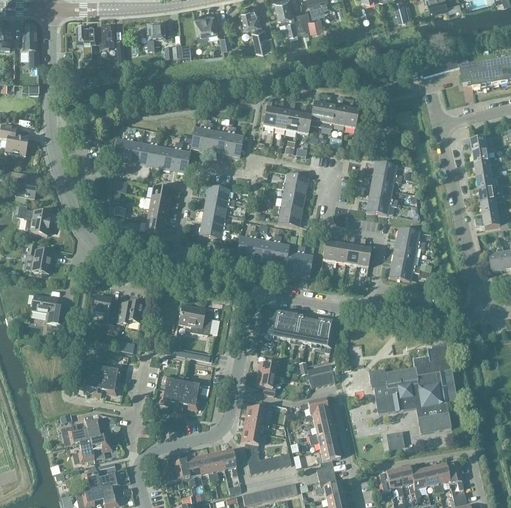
[(305,29),(301,10),(294,12),(290,0),(275,0),(278,16),(287,14),(288,18),(286,19),(289,33),(298,31),(298,30),(305,29)]
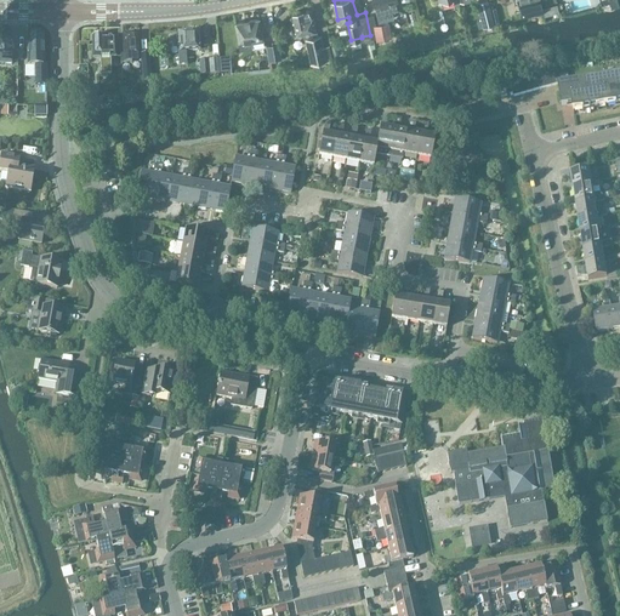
[(376,3),(379,11),(380,17),(394,13),(393,7),(398,6),(397,0),(374,0),(375,3),(376,3)]
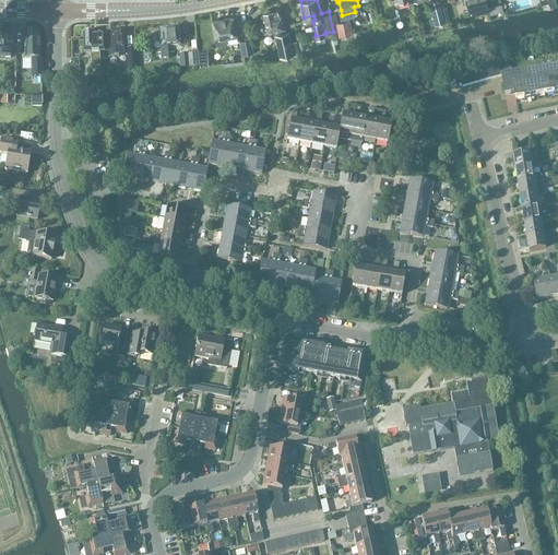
[(436,21),(446,19),(440,0),(430,0),(436,21)]
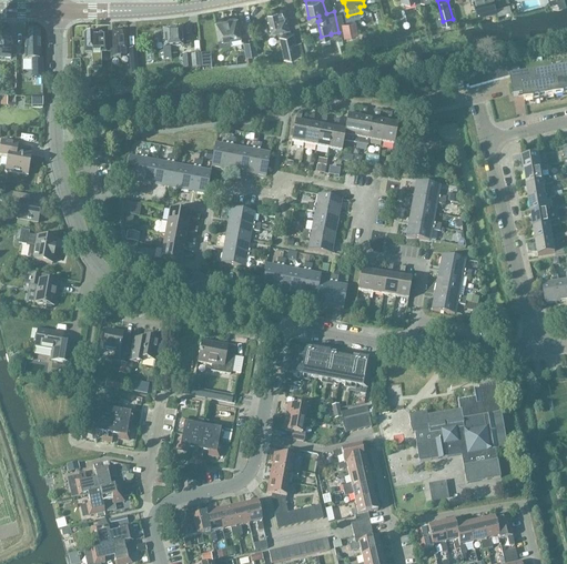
[(475,0),(478,12),(488,10),(486,0),(475,0)]
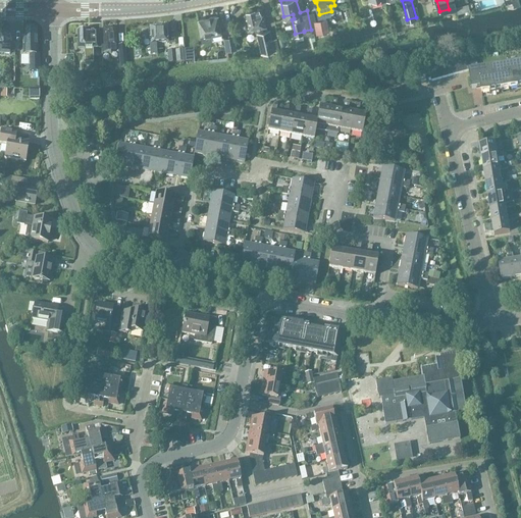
[(447,0),(449,9),(458,7),(455,0),(447,0)]
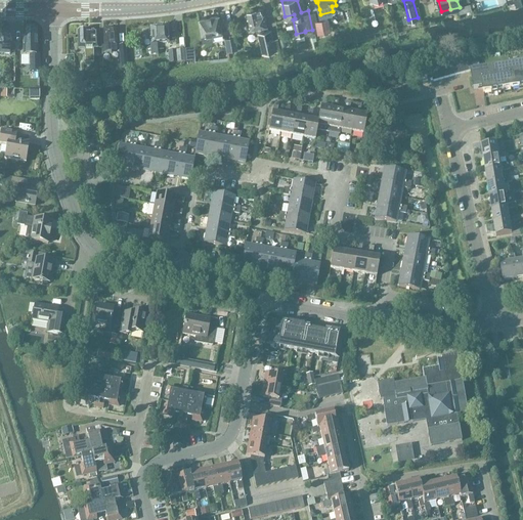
[(274,35),(272,26),(263,28),(262,24),(267,23),(263,4),(256,6),(256,5),(248,7),(248,9),(246,10),(249,27),(257,25),(263,50),(280,46),(278,34),(274,35)]
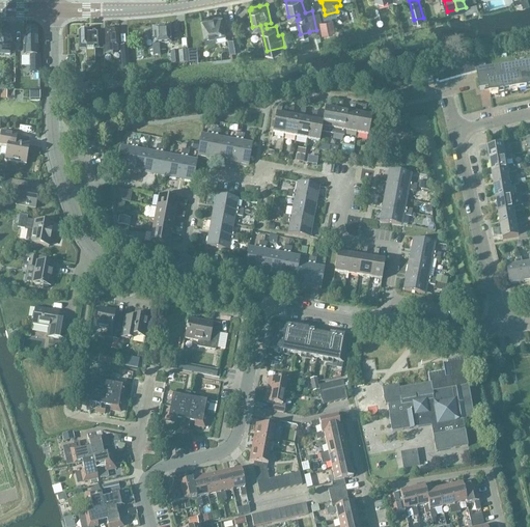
[(321,18),(318,9),(312,10),(316,30),(317,38),(318,42),(323,40),(321,29),(322,28),(321,18)]
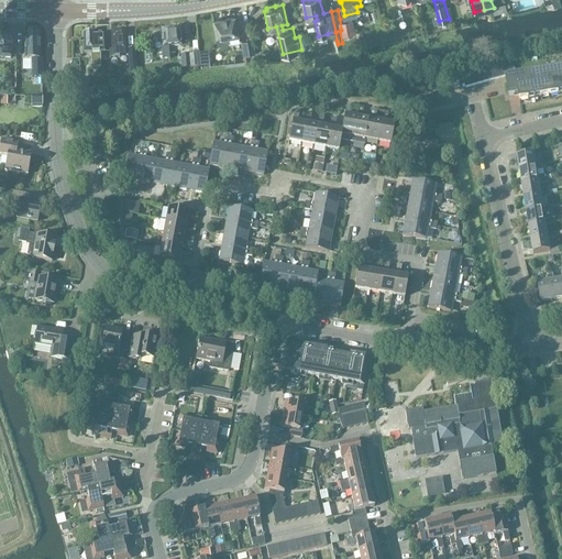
[(233,34),(240,33),(235,13),(213,17),(218,42),(230,40),(229,34),(233,34)]
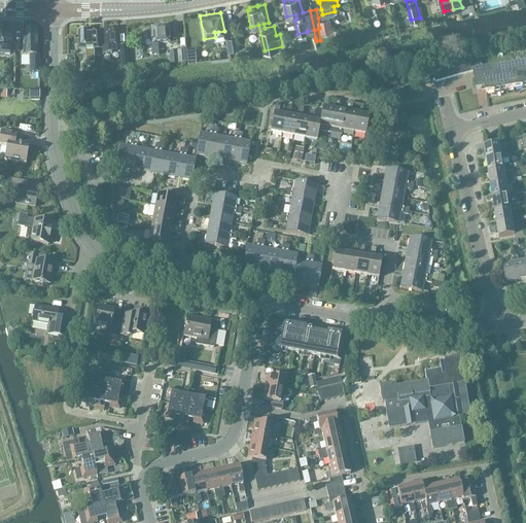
[(380,14),(374,15),(377,28),(383,27),(380,14)]
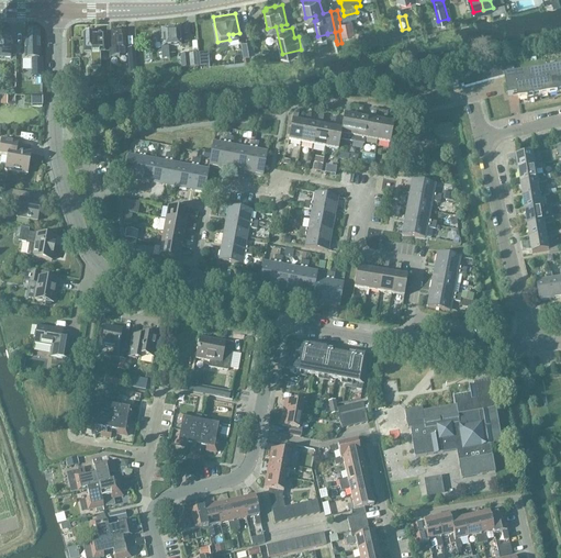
[(352,17),(339,19),(340,30),(341,33),(345,32),(346,38),(356,36),(355,30),(352,17)]
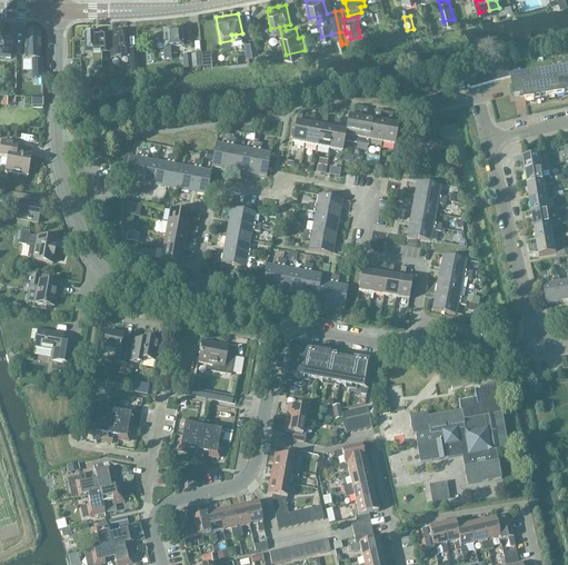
[(171,43),(185,42),(182,25),(163,26),(165,43),(163,43),(165,56),(172,56),(171,43)]
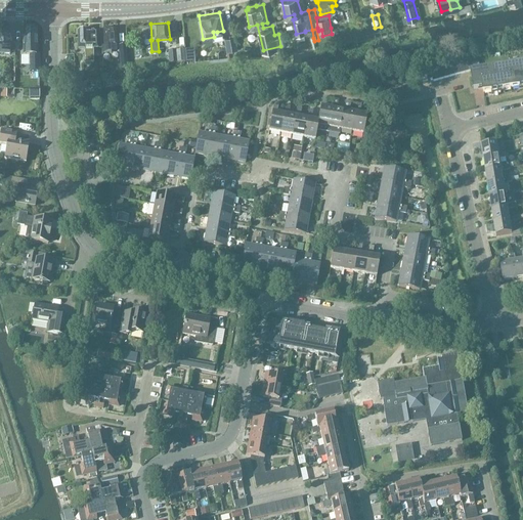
[(0,50),(10,51),(10,47),(10,41),(8,41),(8,26),(0,25),(0,50)]
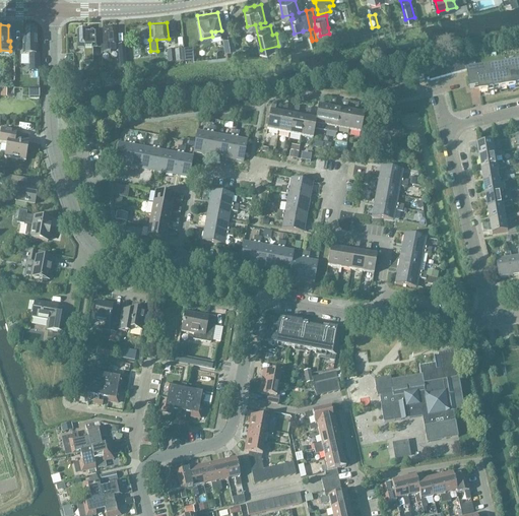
[(111,42),(117,42),(116,24),(104,24),(105,42),(102,43),(103,50),(111,49),(111,42)]
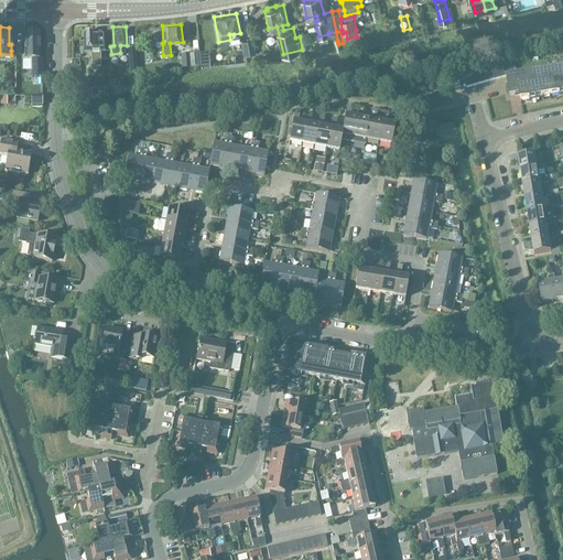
[(43,73),(43,55),(43,46),(41,46),(41,28),(25,28),(26,55),(35,54),(35,73),(43,73)]
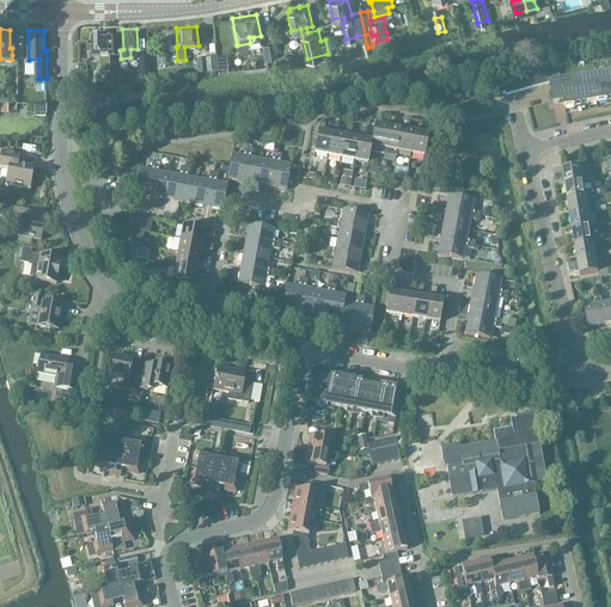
[(109,53),(115,51),(115,34),(103,34),(103,32),(92,32),(92,53),(99,53),(101,69),(109,68),(109,53)]
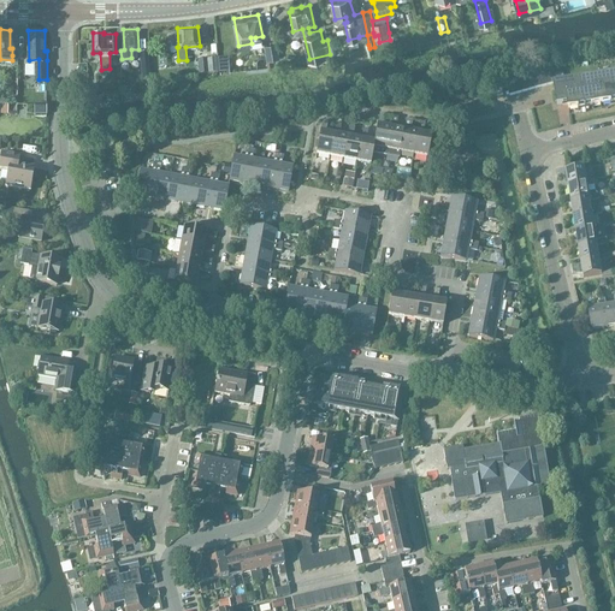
[(268,57),(279,54),(277,39),(265,41),(268,57)]
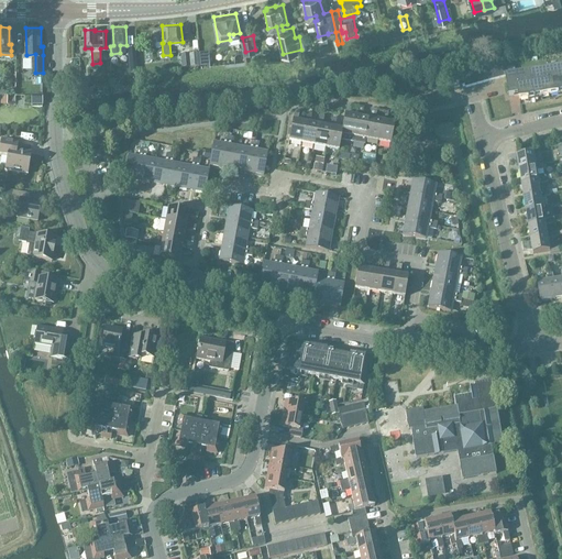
[(191,64),(199,63),(198,50),(190,51),(191,64)]
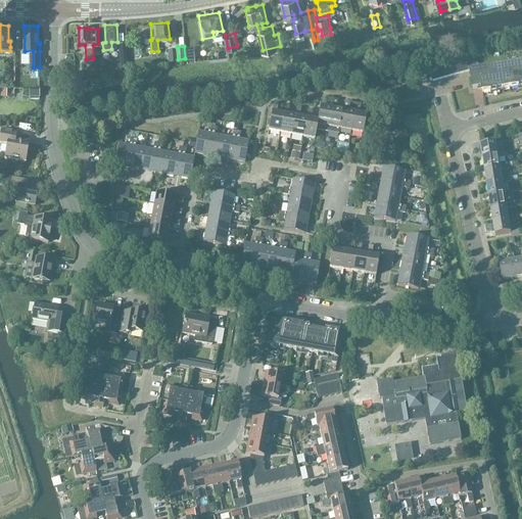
[(177,47),(169,47),(170,59),(178,59),(177,47)]
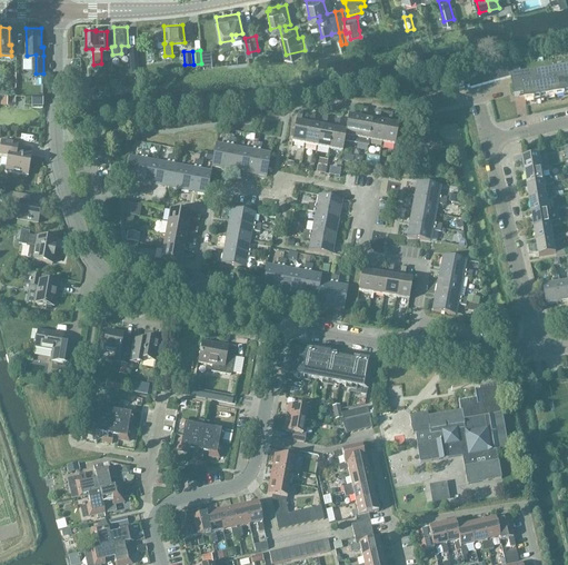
[(506,73),(511,72),(509,61),(502,63),(506,73)]
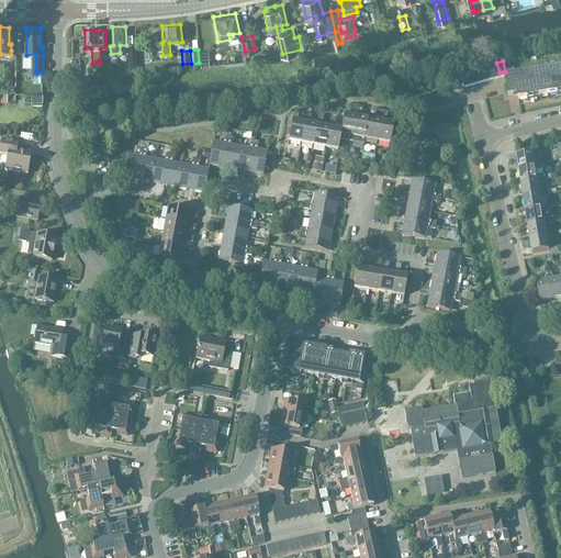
[(494,75),(500,73),(496,63),(491,64),(494,75)]
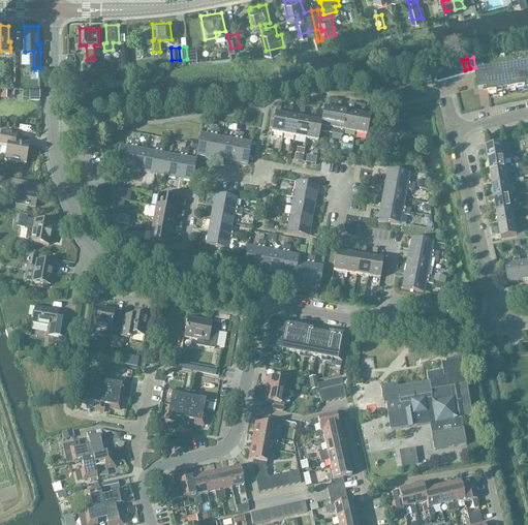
[(459,71),(465,70),(462,60),(456,61),(459,71)]
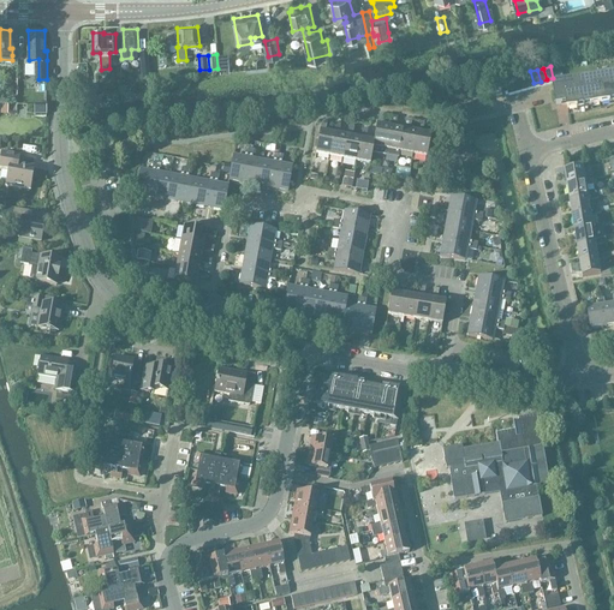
[(567,99),(567,103),(613,95),(613,70),(565,78),(564,76),(553,78),(556,100),(567,99)]
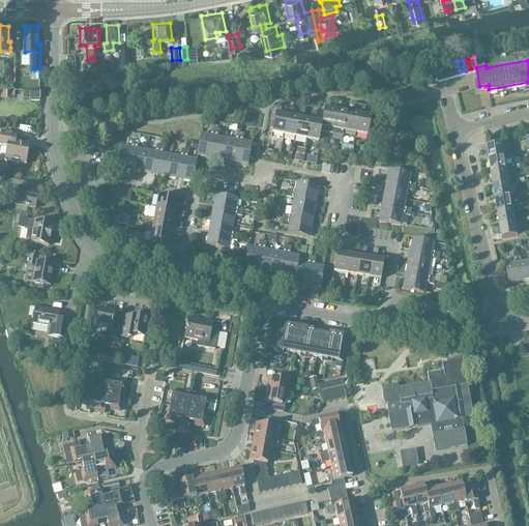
[(460,71),(457,61),(451,62),(454,74),(460,71)]
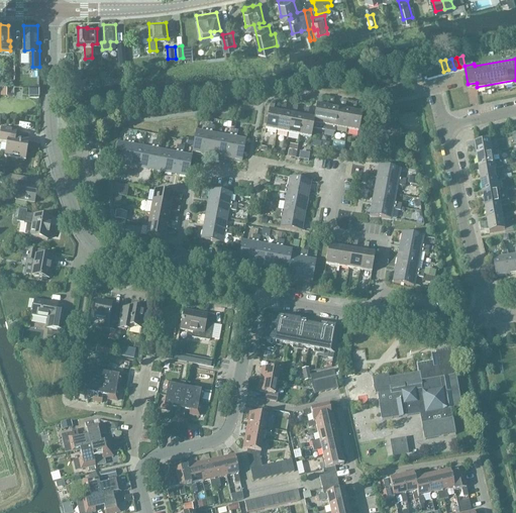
[(440,61),(435,63),(438,73),(443,72),(440,61)]
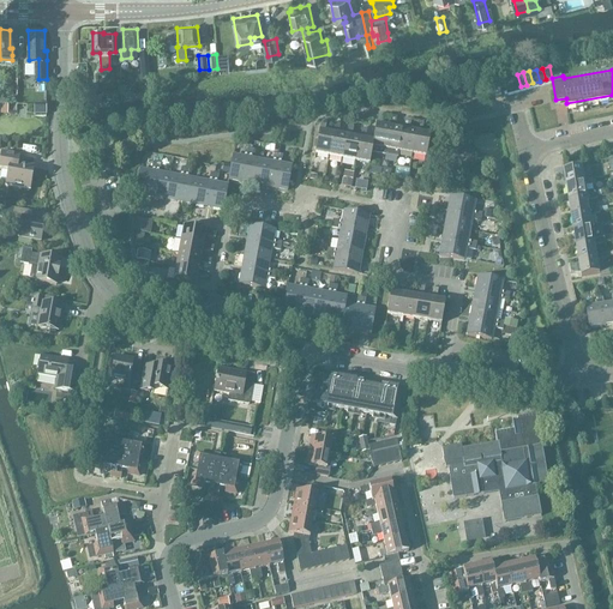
[(29,89),(24,73),(11,77),(16,94),(29,89)]
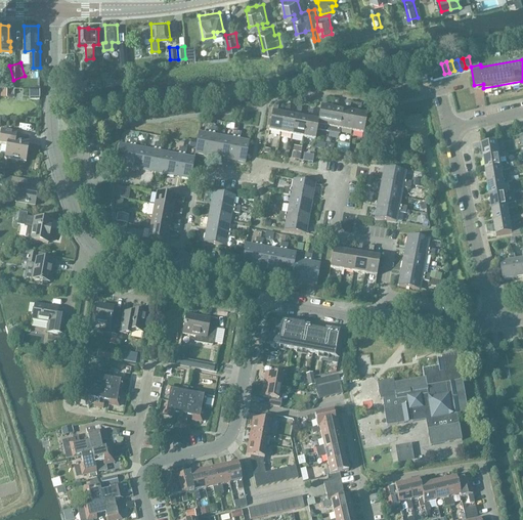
[(444,74),(441,63),(435,65),(438,76),(444,74)]
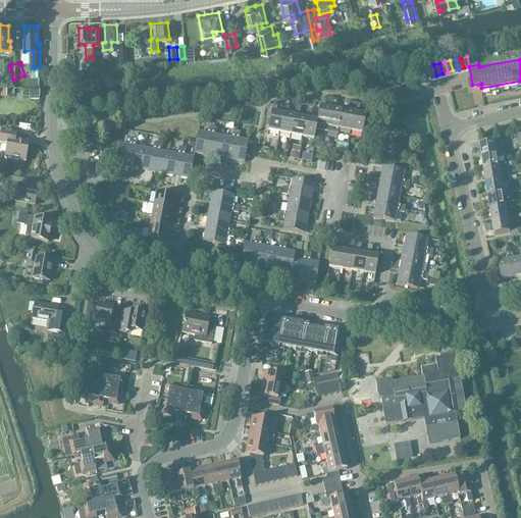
[(67,82),(82,81),(82,71),(67,71),(67,82)]
